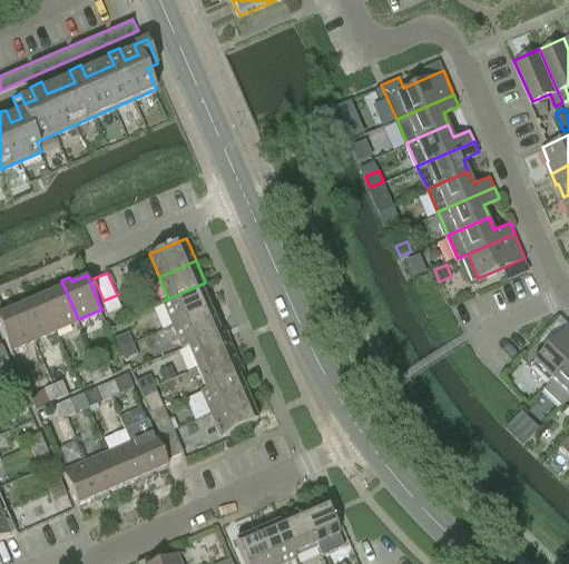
[(78,319),(61,280),(54,285),(56,288),(41,295),(56,328),(78,319)]
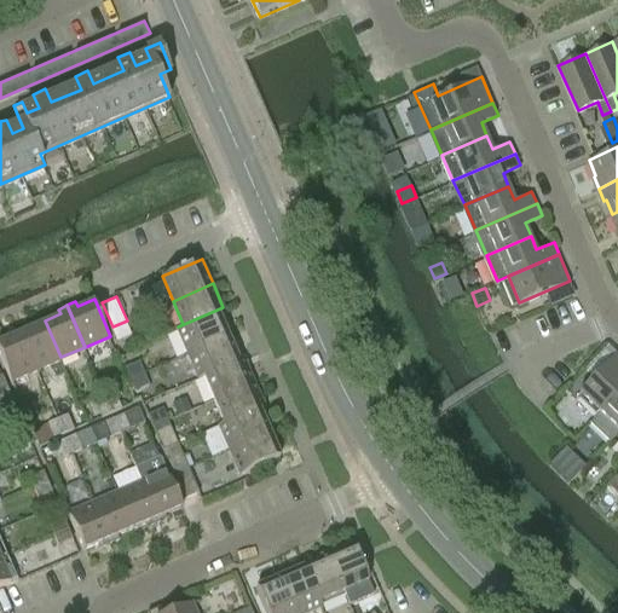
[(223,307),(178,327),(189,351),(229,334),(218,311),(224,308),(223,307)]
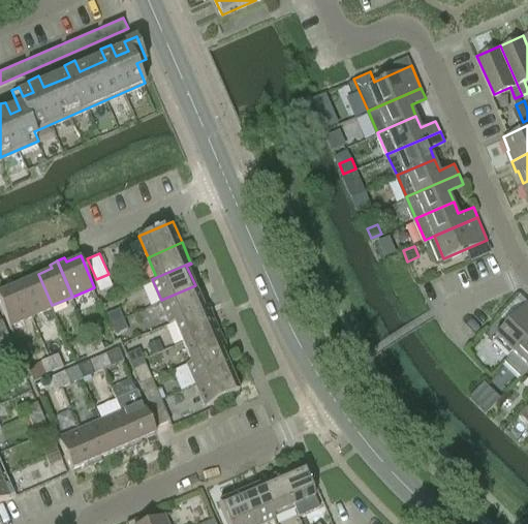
[(52,305),(38,274),(25,279),(24,276),(17,279),(32,314),(52,305)]
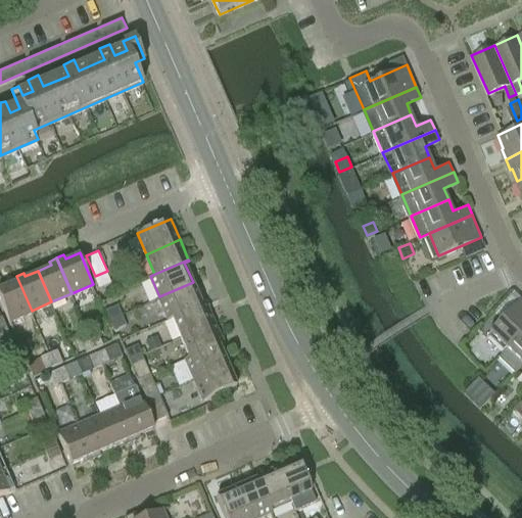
[(107,271),(95,276),(99,286),(111,281),(107,271)]
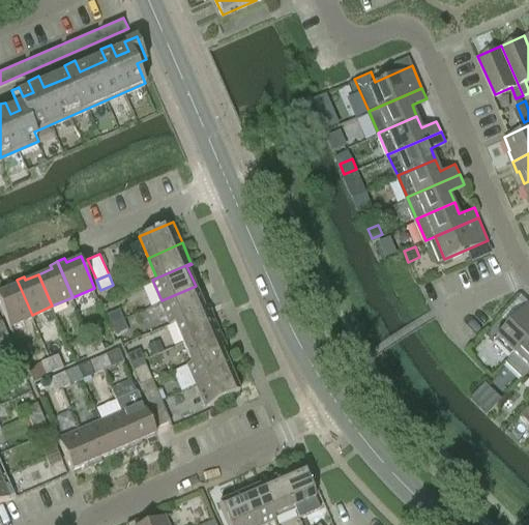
[(32,315),(17,280),(9,283),(10,286),(0,291),(0,299),(10,324),(32,315)]
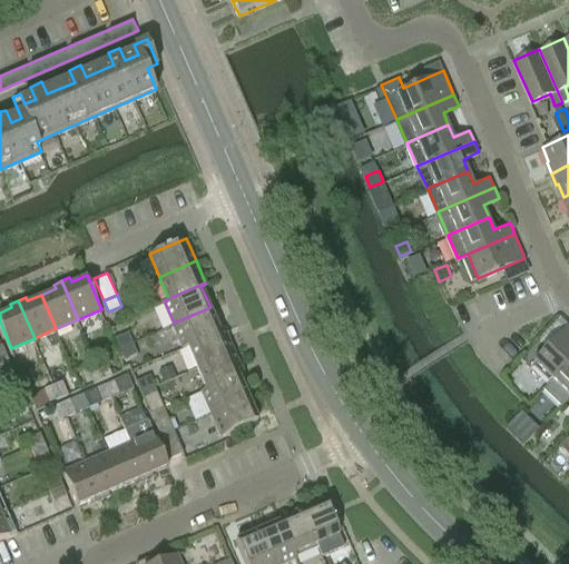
[(211,307),(174,323),(183,345),(225,327),(224,326),(219,328),(211,307)]
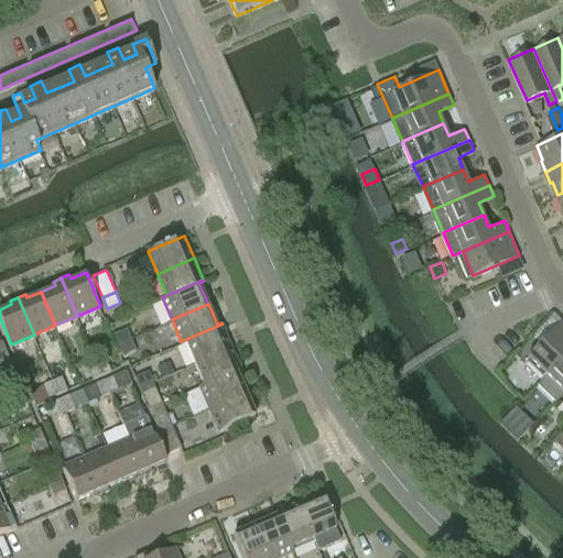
[(547,372),(562,354),(562,319),(528,354),(547,372)]
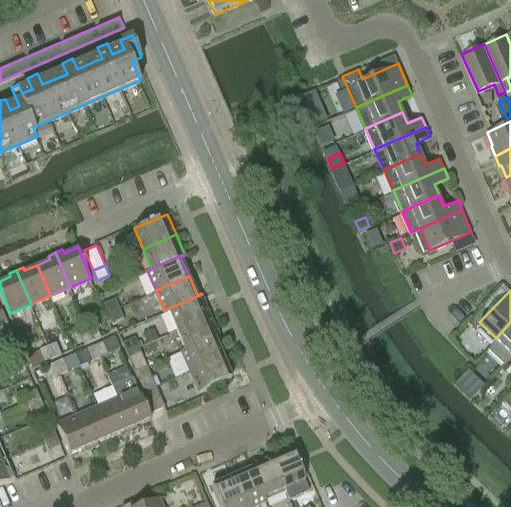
[(202,294),(164,310),(164,311),(169,309),(177,328),(210,314),(202,294)]
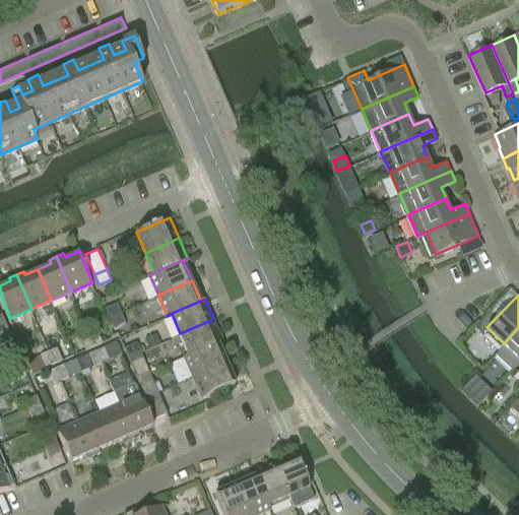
[(110,316),(122,311),(118,301),(106,307),(110,316)]
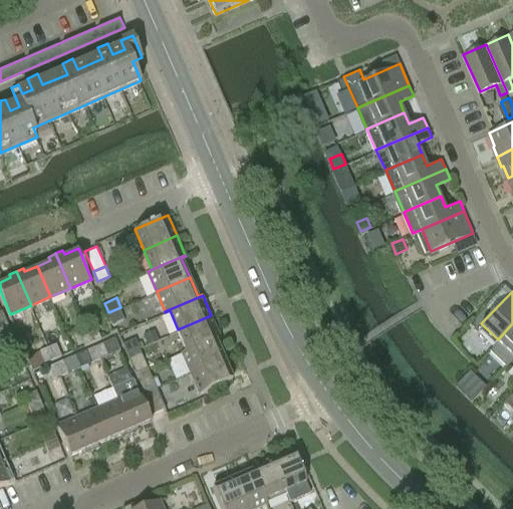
[(120,307),(108,312),(112,321),(124,316),(120,307)]
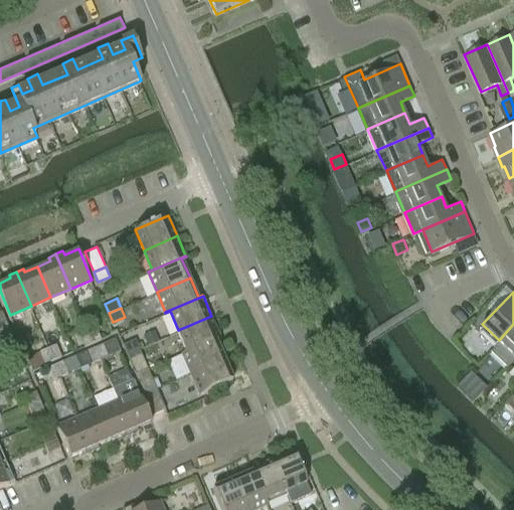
[(211,316),(178,330),(186,349),(182,351),(182,352),(220,336),(211,316)]
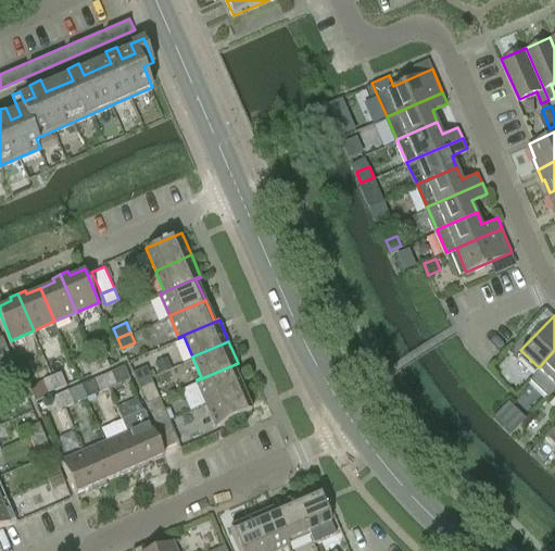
[(5,343),(0,346),(0,355),(10,352),(5,343)]
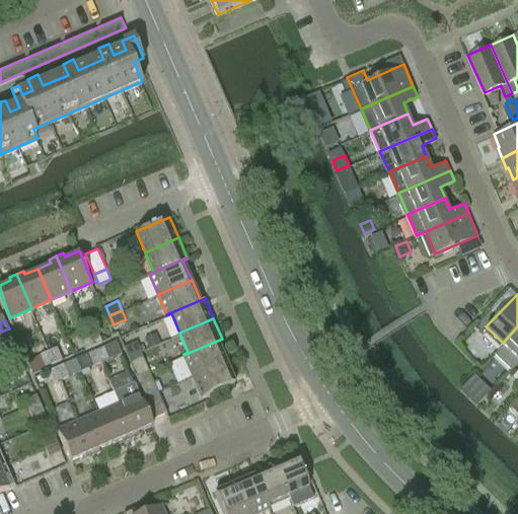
[(512,368),(517,361),(517,326),(503,343),(495,352),(512,368)]
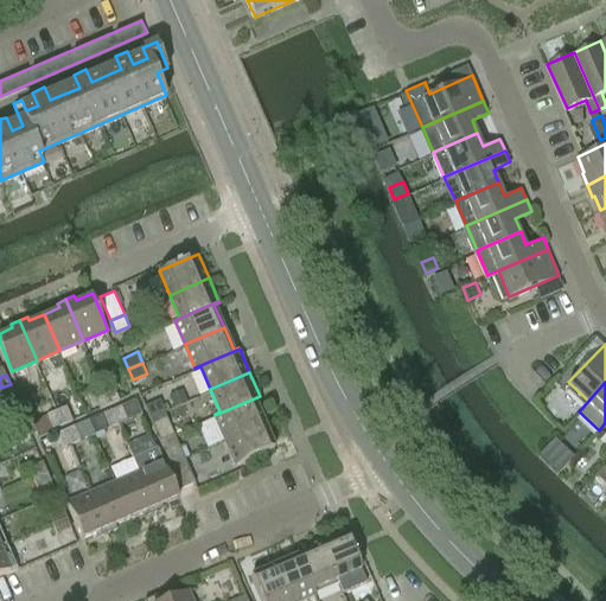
[(104,389),(110,401),(120,397),(114,384),(104,389)]
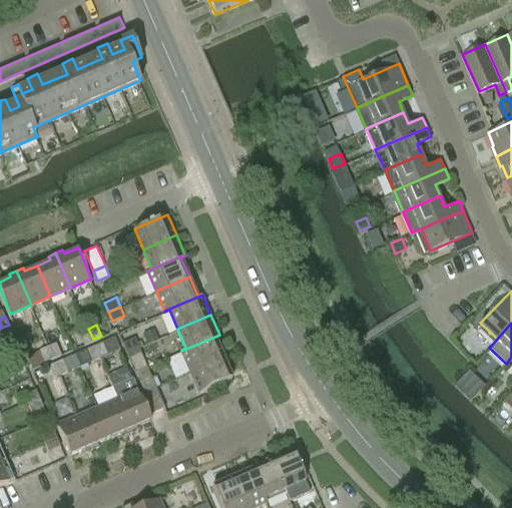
[(155,328),(144,333),(148,342),(159,337),(155,328)]
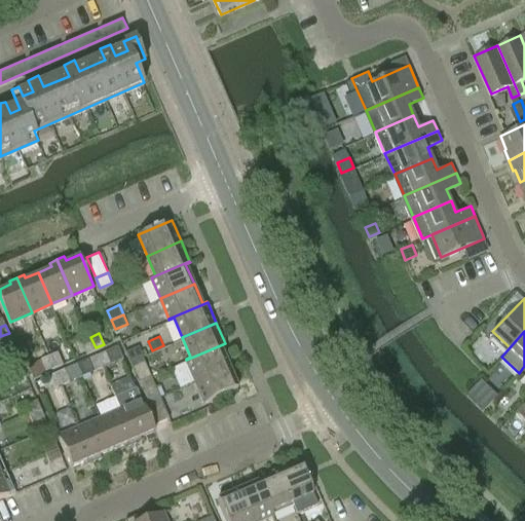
[(96,347),(90,337),(82,340),(87,351),(96,347)]
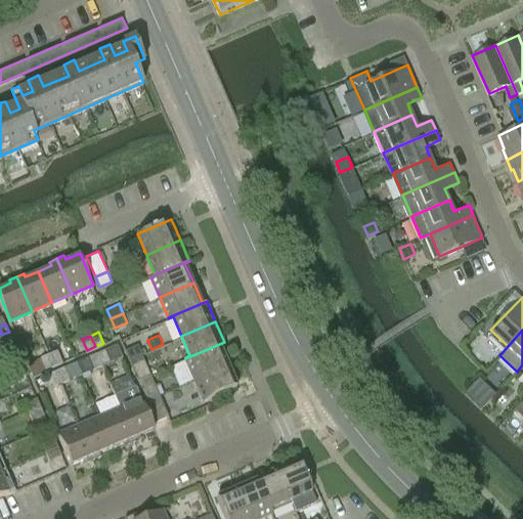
[(130,358),(142,353),(146,351),(142,341),(126,348),(130,358)]
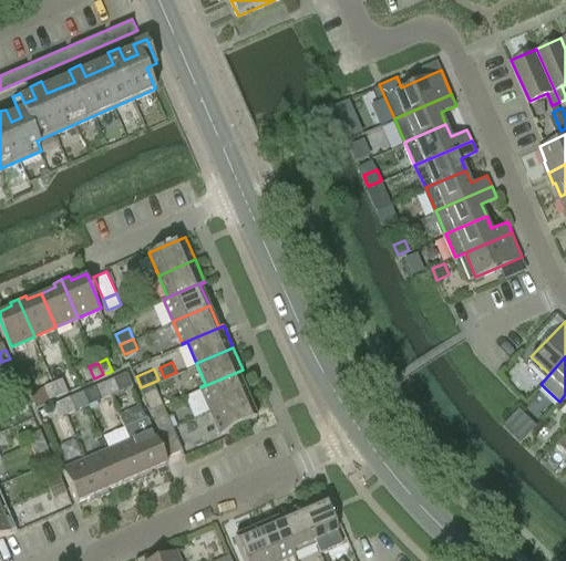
[(243,370),(201,387),(211,409),(247,393),(238,372),(243,370)]
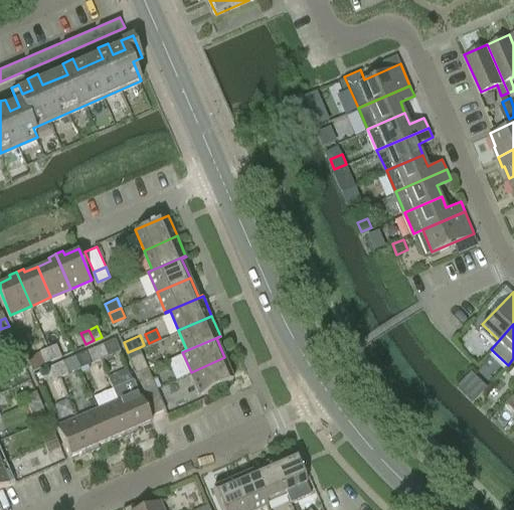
[(96,345),(101,358),(121,349),(116,337),(96,345)]
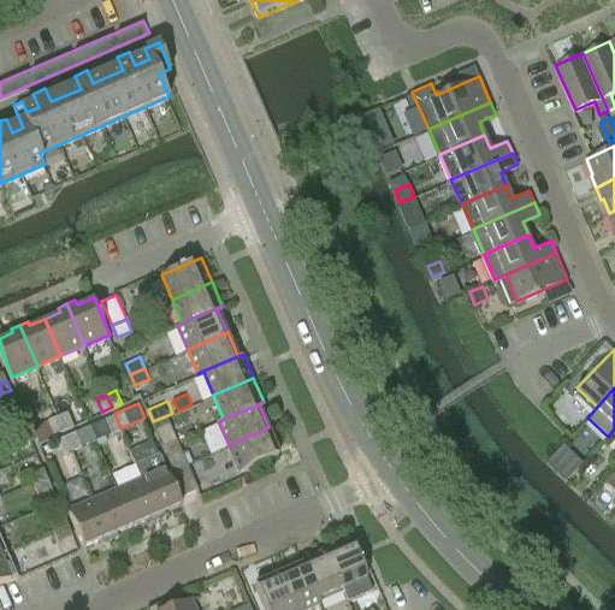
[(58,415),(64,428),(74,424),(67,410),(58,415)]
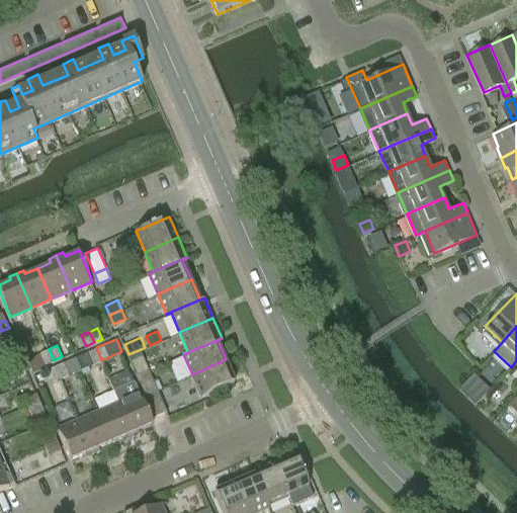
[(76,356),(81,369),(101,360),(96,347),(76,356)]
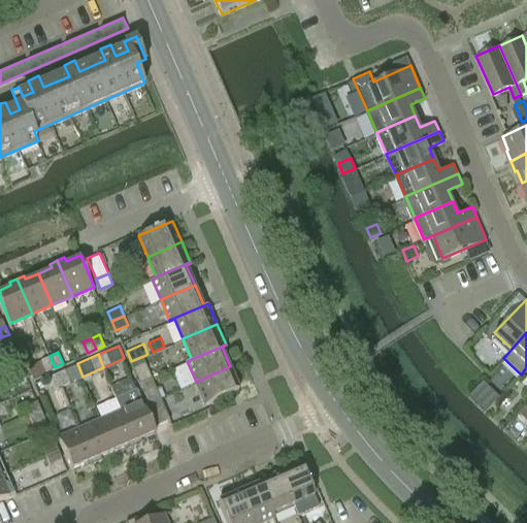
[(55,367),(50,356),(41,360),(46,370),(55,367)]
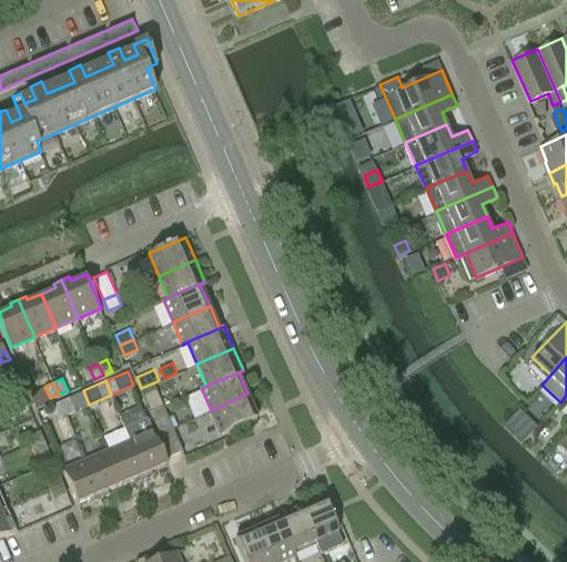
[(154,382),(141,388),(145,398),(159,392),(154,382)]
